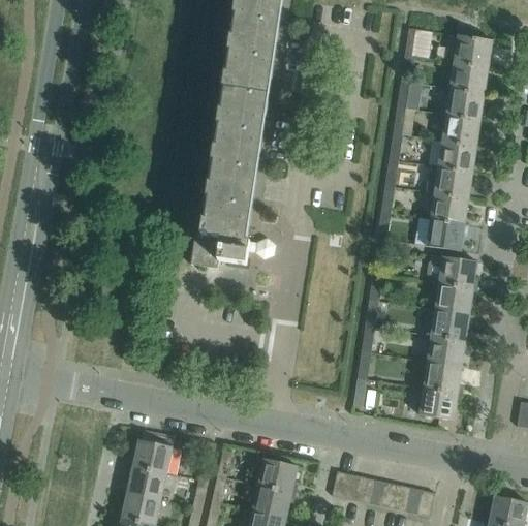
[(238,0),(202,233),(194,231),(190,263),(217,267),(218,260),(246,265),(248,251),(255,252),(265,259),(274,255),(276,244),(268,237),(257,242),(242,240),(279,0),(238,0)]
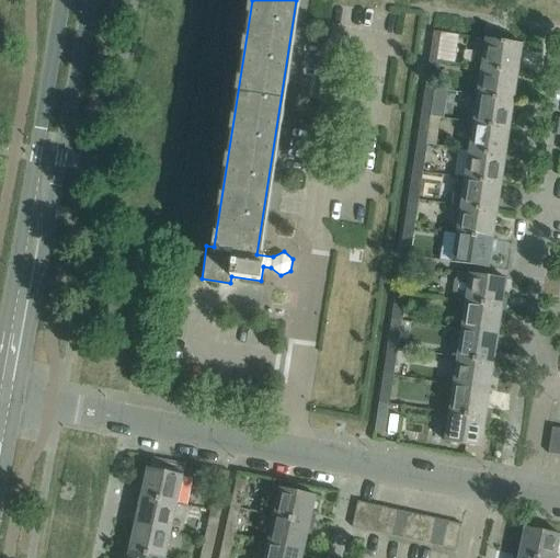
[(440,58),(444,31),(434,29),(430,57),(440,58)]
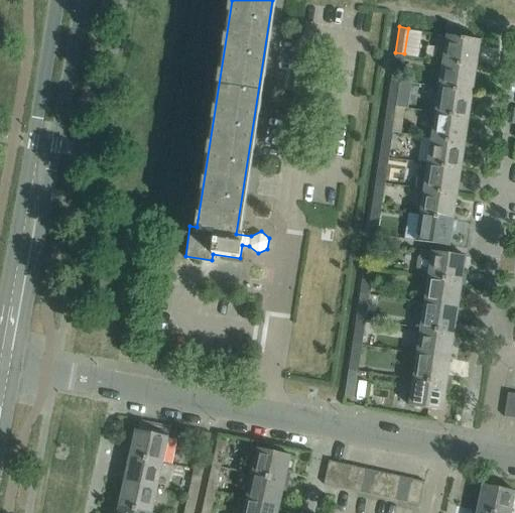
[(477,65),(481,38),(446,33),(442,59),(477,65)]
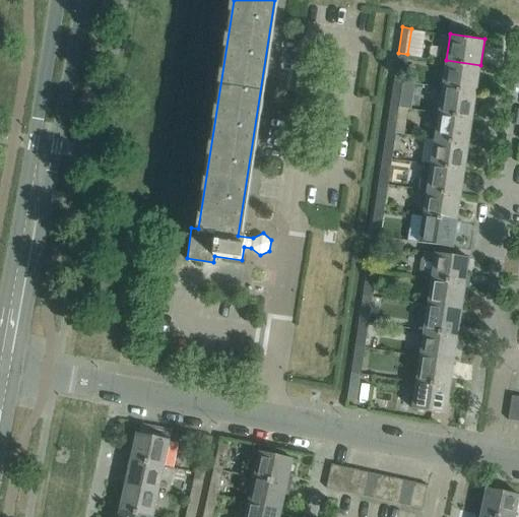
[(397,60),(394,78),(403,80),(406,62),(397,60)]
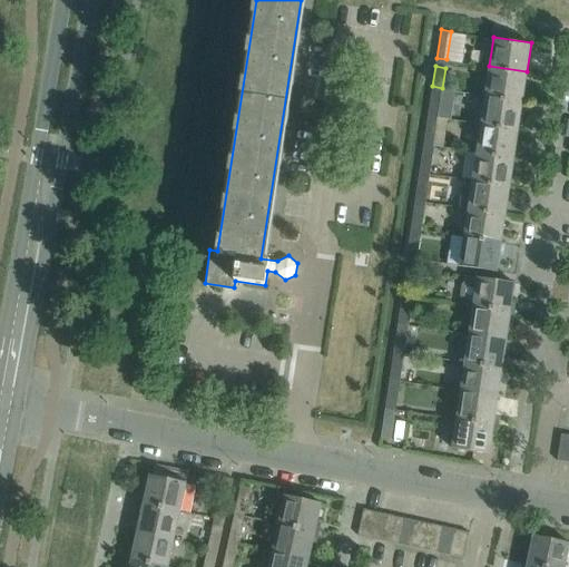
[(522,100),(527,71),(489,66),(484,94),(522,100)]
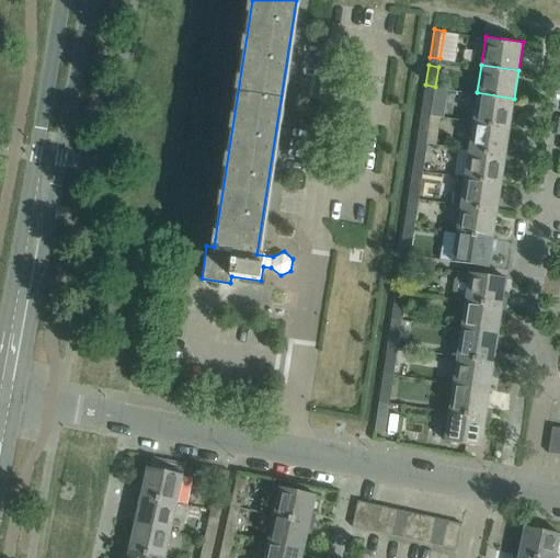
[(467,101),(471,73),(450,71),(447,98),(467,101)]
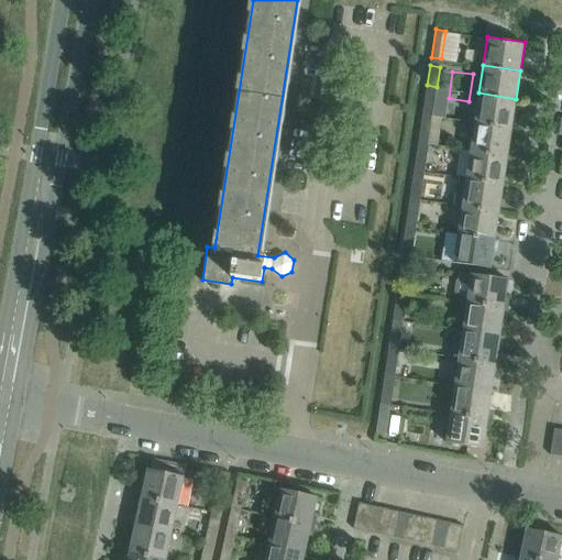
[(511,127),(516,99),(478,92),(474,121),(511,127)]
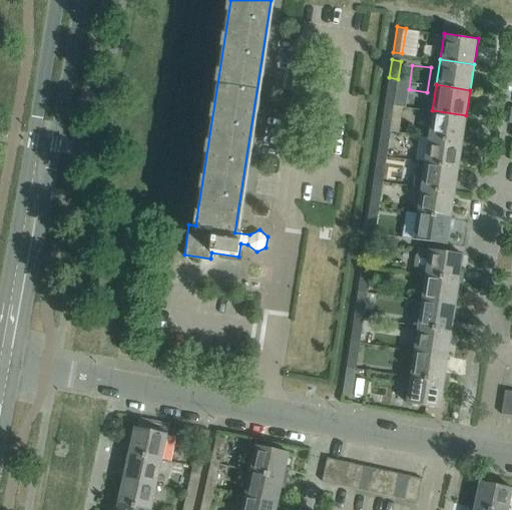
[(388,85),(385,103),(394,104),(397,86),(388,85)]
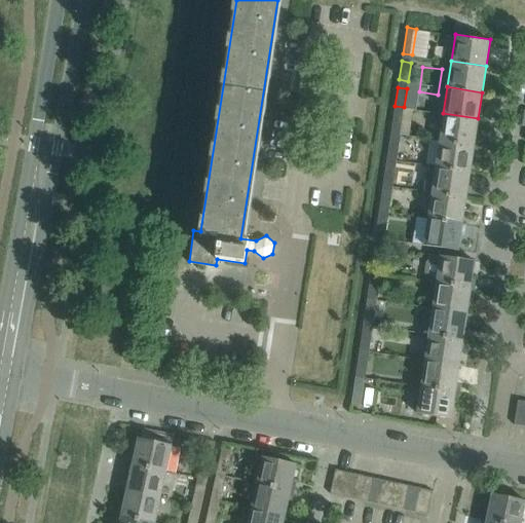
[(394,113),(390,132),(400,133),(403,114),(394,113)]
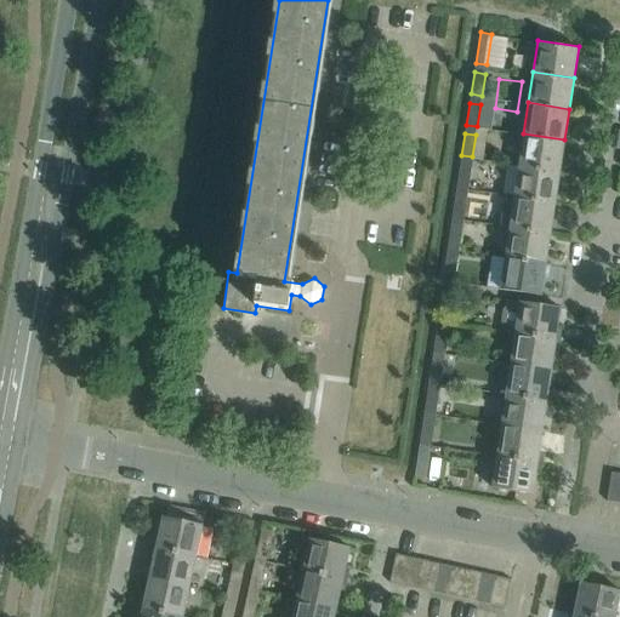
[(559,170),(564,140),(523,133),(519,164),(559,170)]
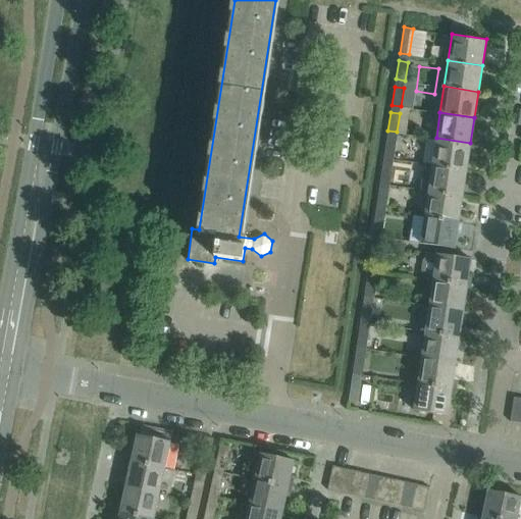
[(470,143),(436,138),(427,137),(423,162),(466,169),(470,143)]
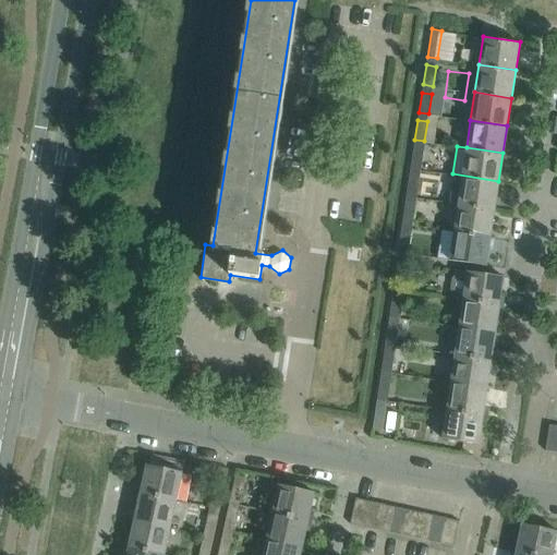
[(413,147),(410,167),(420,169),(423,149),(413,147)]
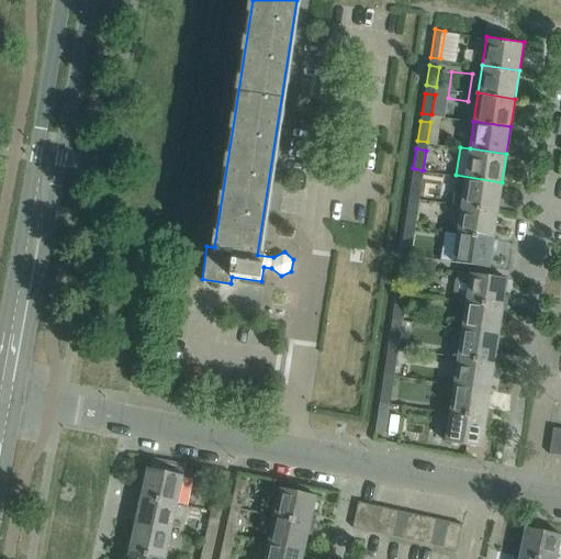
[(456,175),(451,202),(461,204),(497,210),(502,182),(456,175)]
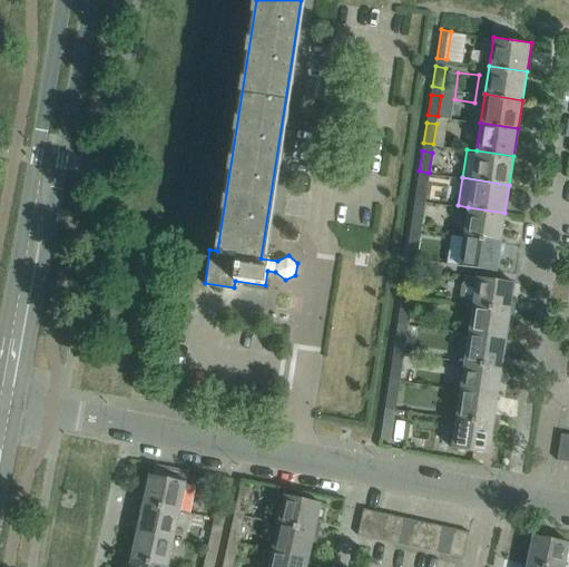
[(418,179),(415,199),(425,201),(428,181),(418,179)]
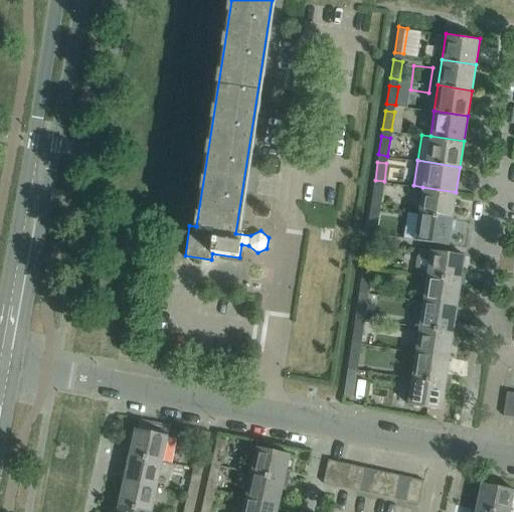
[(373,187),(371,205),(380,206),(382,188),(373,187)]
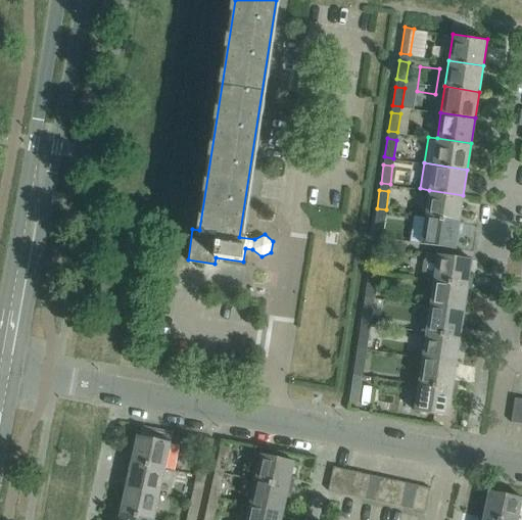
[(460,221),(463,195),(429,190),(425,216),(460,221)]
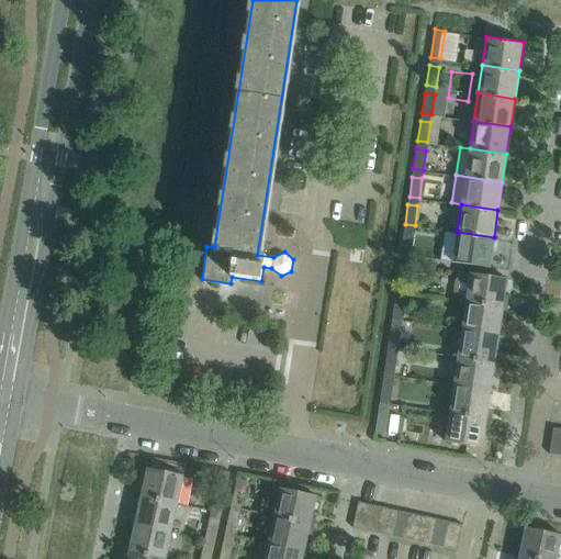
[(490,266),(494,237),(457,232),(452,260),(490,266)]
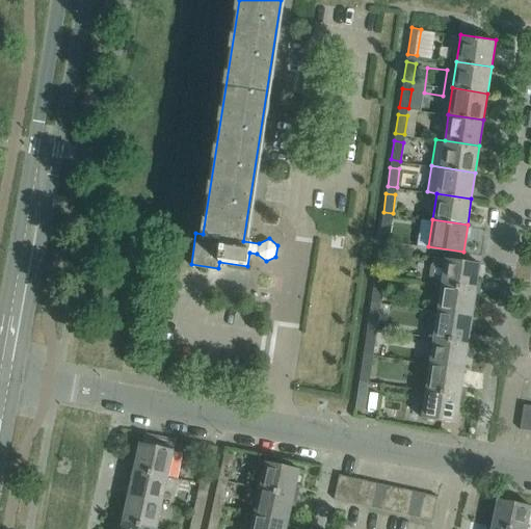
[(381,220),(379,239),(389,241),(391,222),(381,220)]
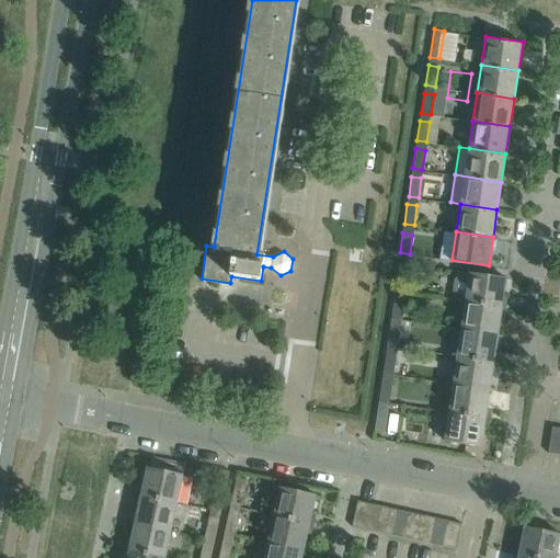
[(399,261),(396,281),(407,282),(409,262),(399,261)]
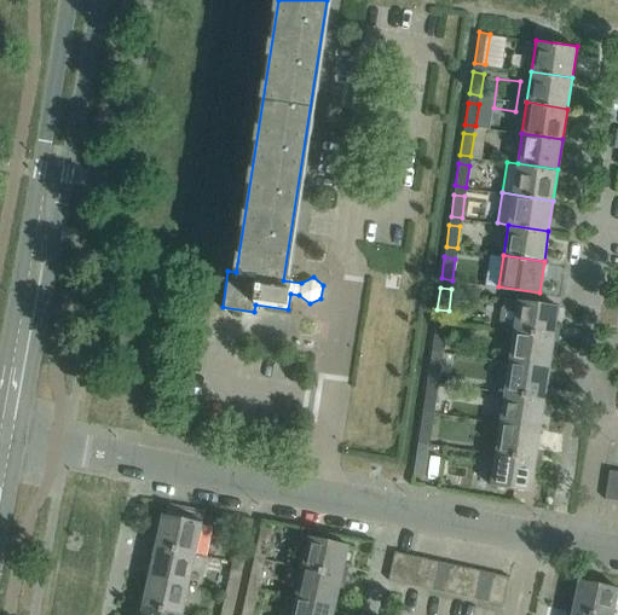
[(555,324),(558,306),(504,297),(503,302),(500,305),(498,307),(497,311),(497,314),(498,317),(500,319),(498,326),(513,329),(513,331),(558,337),(559,325),(555,324)]
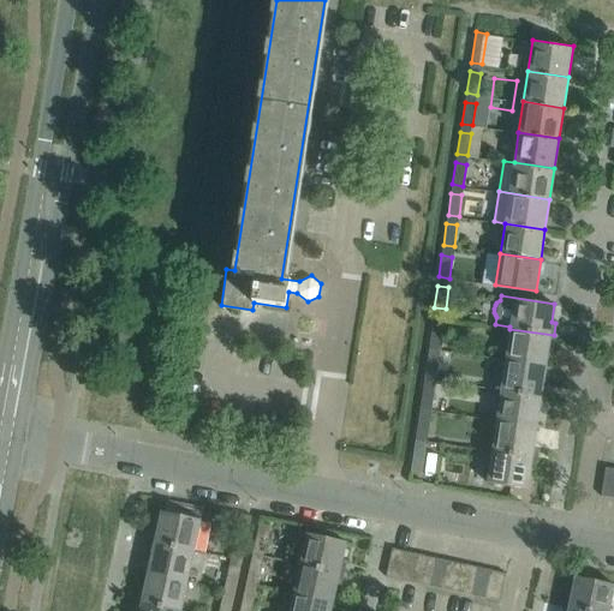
[(431,327),(428,348),(440,349),(442,328),(431,327)]
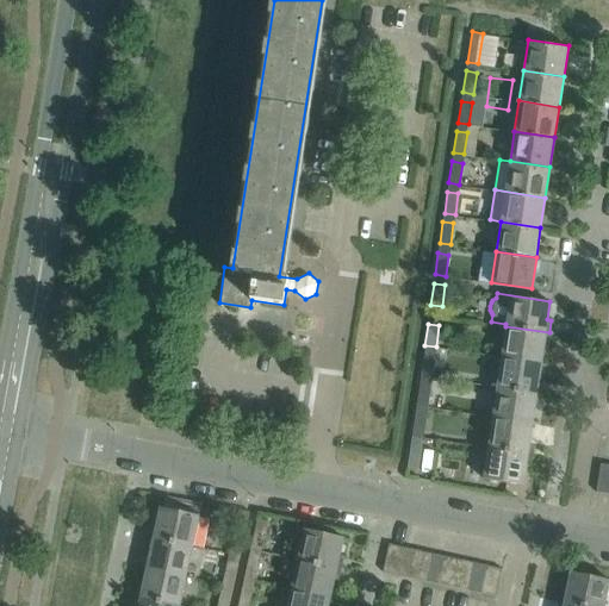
[(541,362),(544,344),(547,345),(550,332),(505,326),(501,356),(541,362)]
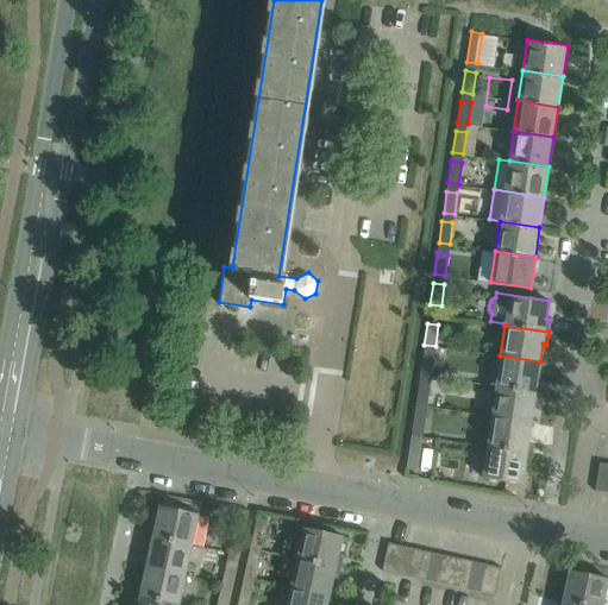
[(424,345),(421,365),(432,367),(436,346),(424,345)]
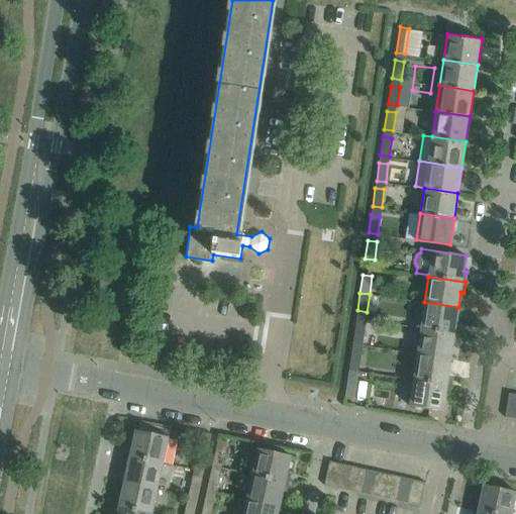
[(454,332),(458,307),(424,302),(421,327),(454,332)]
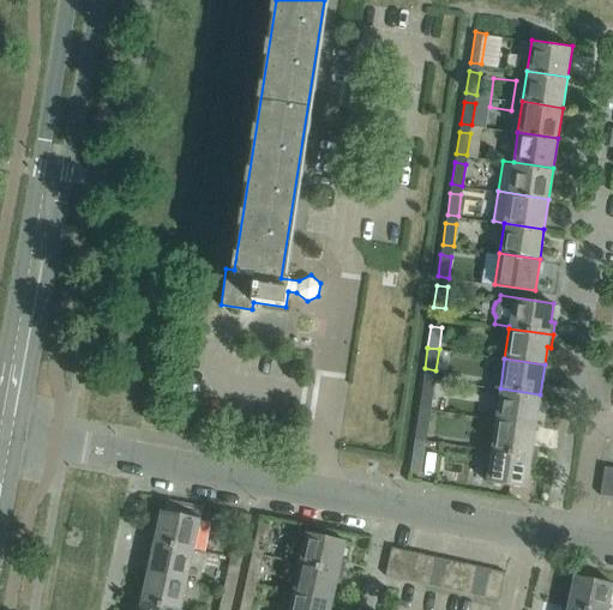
[(422,387),(419,408),(430,410),(433,388),(422,387)]
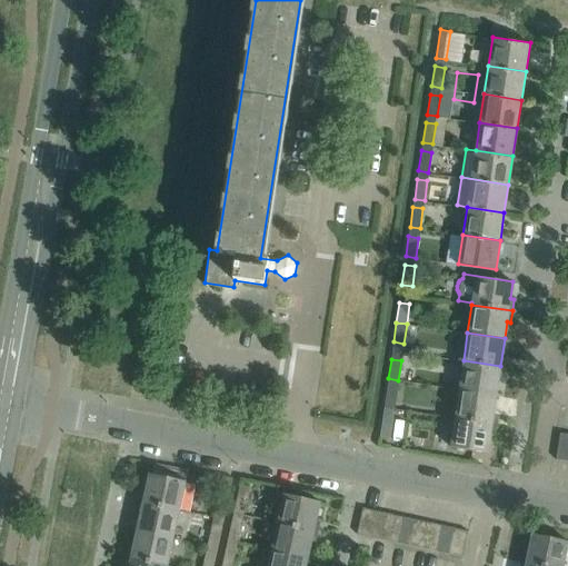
[(496,395),(500,366),(464,360),(459,389),(496,395)]
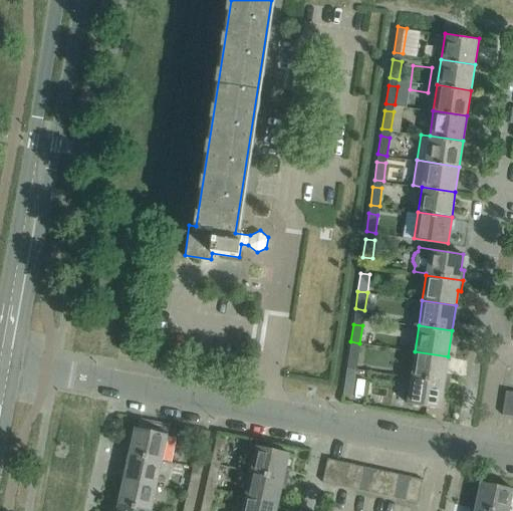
[(350,341),(347,359),(357,361),(359,343),(350,341)]
